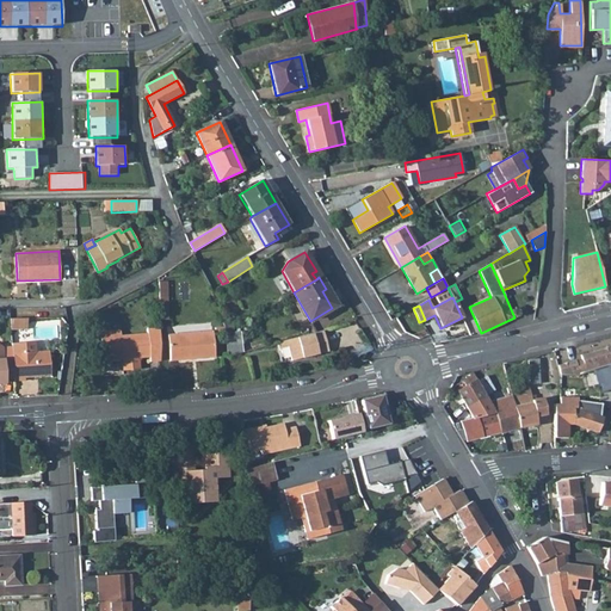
[(26,319),(11,319),(11,329),(26,329),(26,319)]
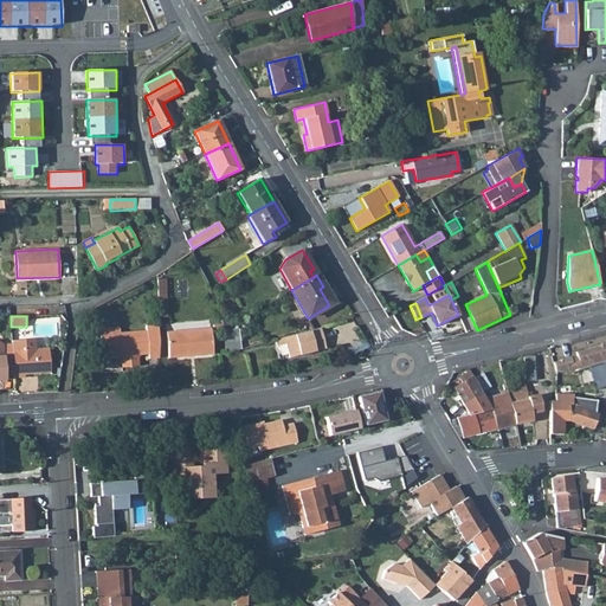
[(229,316),(220,320),(221,324),(224,330),(232,326),(229,316)]
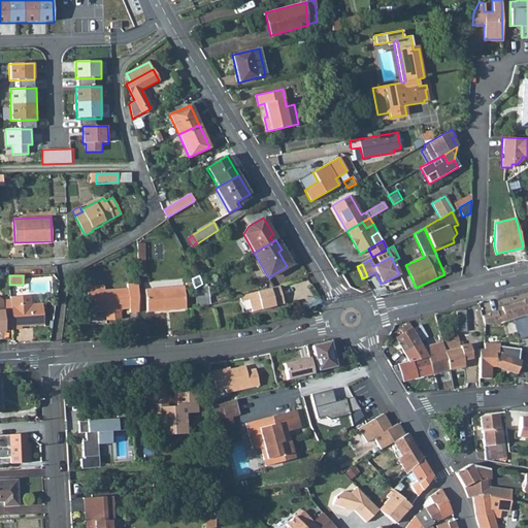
[(104,290),(88,292),(90,312),(105,310),(108,310),(109,320),(121,319),(120,309),(129,308),(130,312),(138,311),(137,283),(127,284),(127,288),(104,290)]
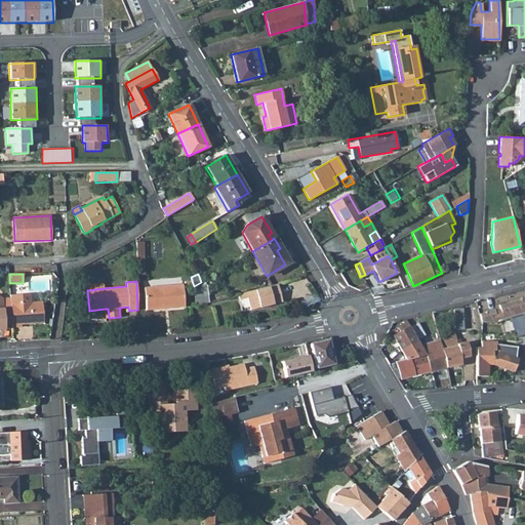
[(250,311),(282,301),(277,284),(245,293),(250,311)]
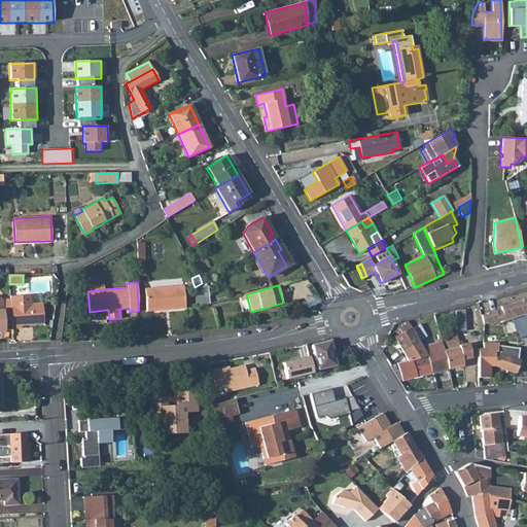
[(145,289),(146,311),(185,308),(183,286),(145,289)]
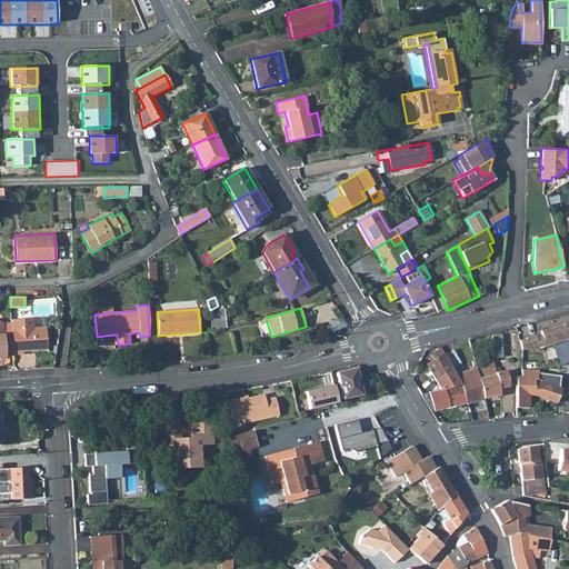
[(221,320),(219,309),(210,310),(212,332),(227,328),(226,320),(221,320)]
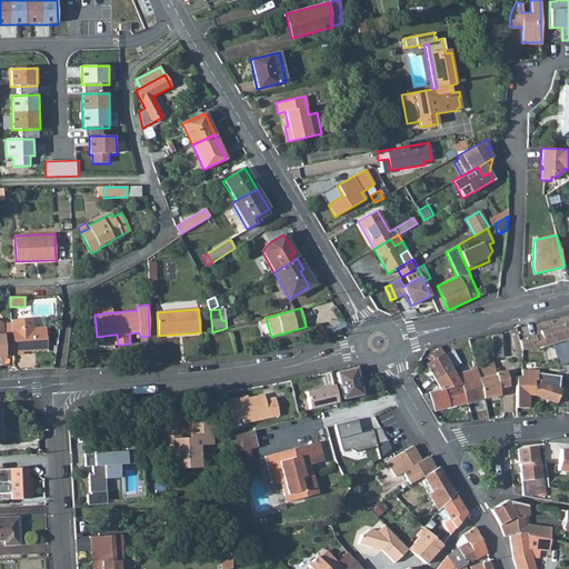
[(23,355),(23,352),(48,350),(46,327),(33,328),(33,319),(11,320),(11,322),(12,335),(13,352),(13,355),(23,355)]
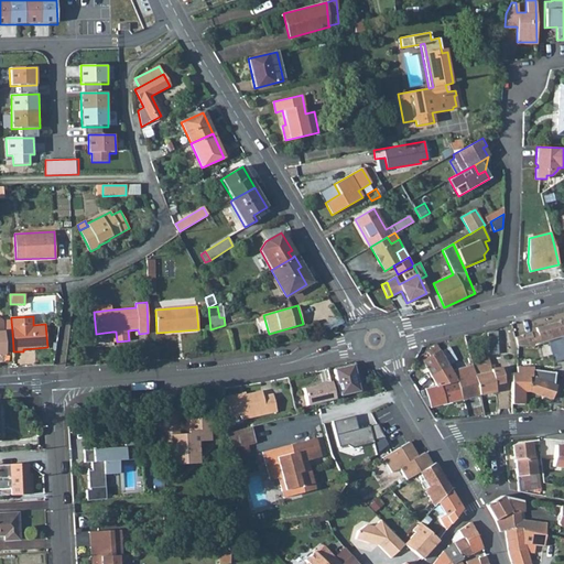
[(4,349),(13,349),(12,332),(11,320),(1,321),(0,320),(0,354),(4,354),(4,349)]
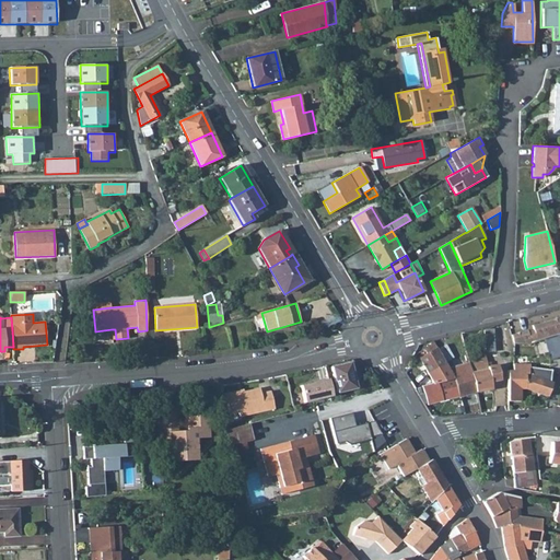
[(559,317),(532,326),(534,330),(528,333),(527,330),(511,335),(513,343),(531,345),(531,342),(545,339),(556,335),(559,334),(559,317)]
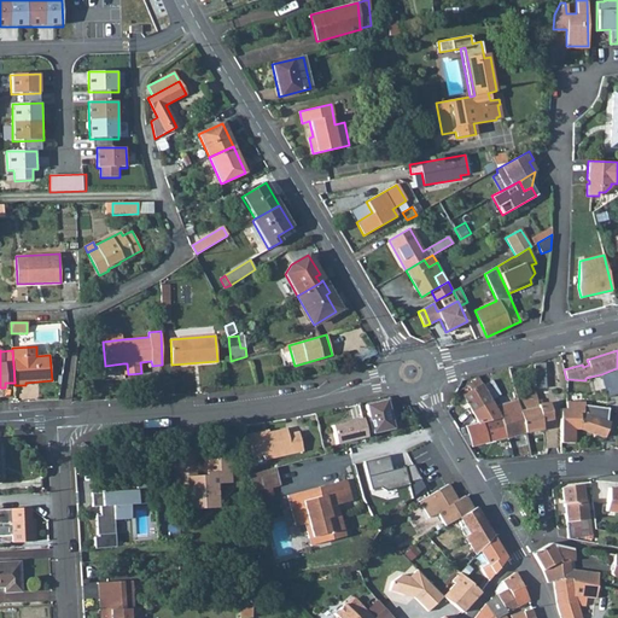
[(535,365),(535,388),(546,388),(544,363),(535,365)]
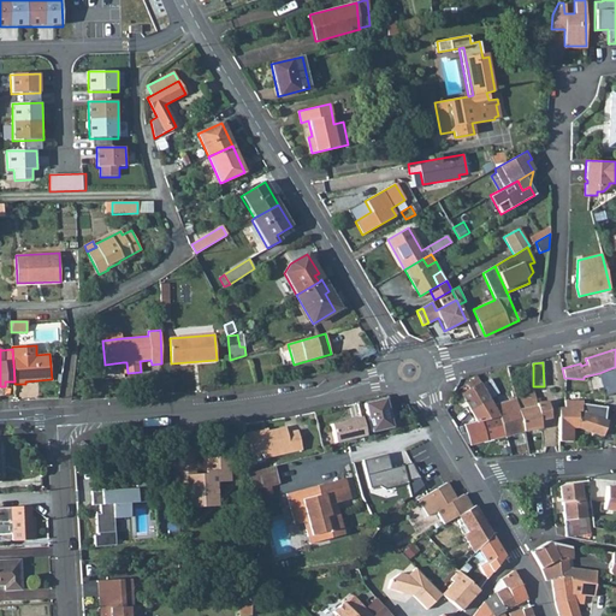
[(599,373),(605,396),(615,392),(615,385),(611,368),(599,373)]
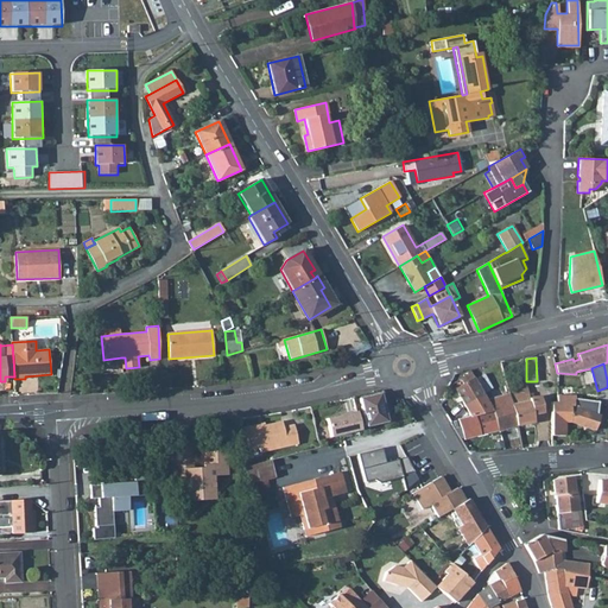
[(458,419),(464,439),(499,430),(493,411),(487,400),(475,380),(472,373),(463,378),(466,384),(455,390),(470,416),(458,419)]
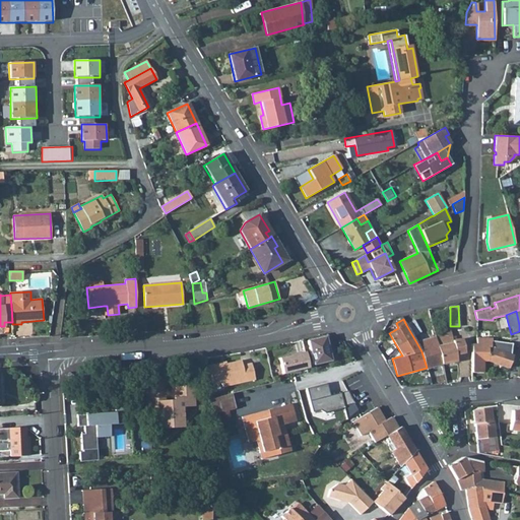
[(407,324),(414,336),(420,332),(413,320),(407,324)]
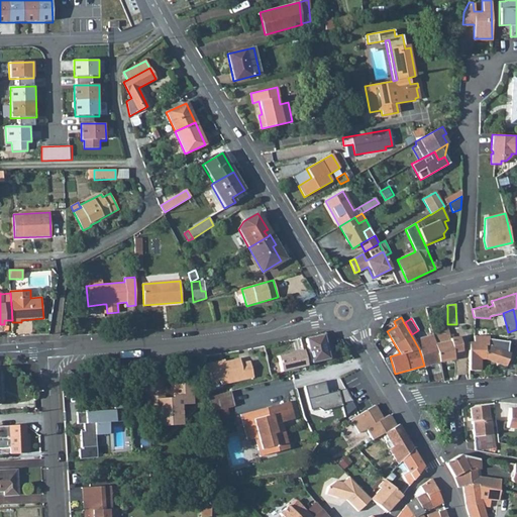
[(434,330),(435,337),(448,334),(447,328),(434,330)]
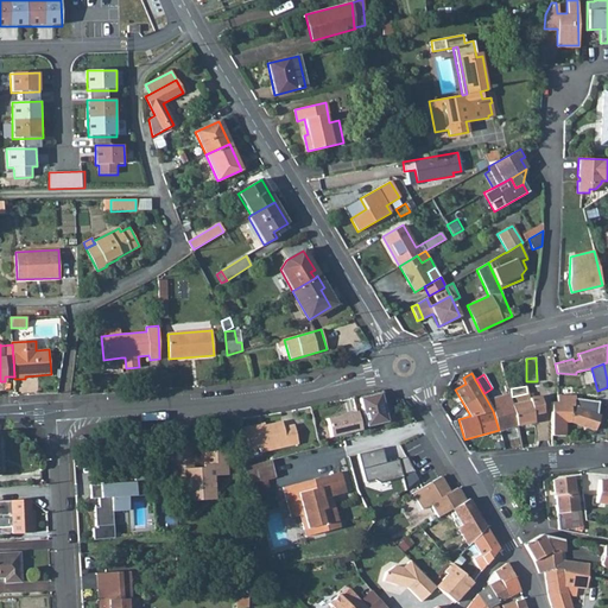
[(512,405),(517,425),(534,422),(533,419),(532,415),(543,412),(540,397),(533,398),(529,398),(527,393),(512,397),(513,404),(512,405)]
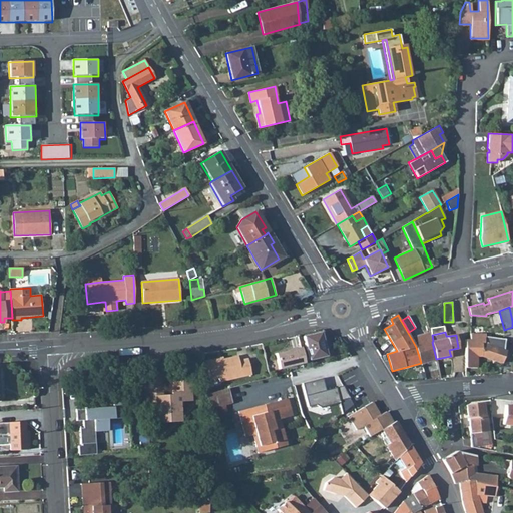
[(326,356),(321,333),(304,337),(310,360),(326,356)]
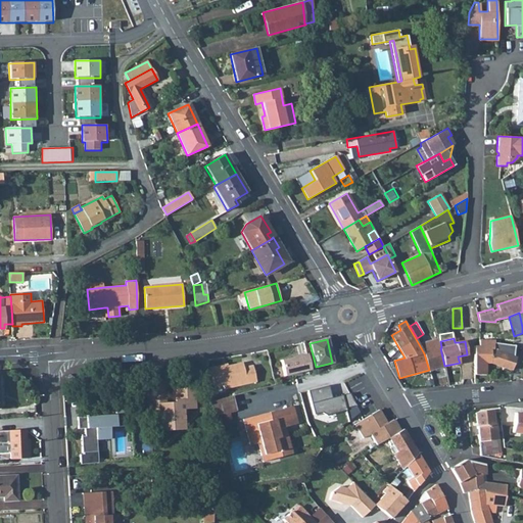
[(440,348),(437,339),(419,344),(424,353),(429,370),(444,366),(440,348)]
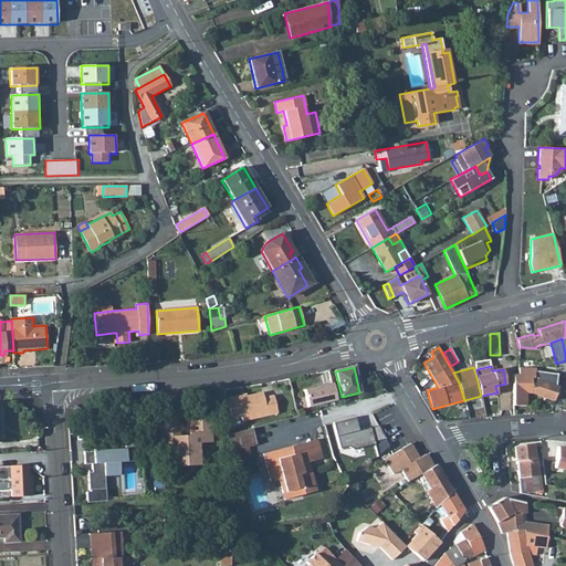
[(513,392),(513,406),(526,405),(526,392),(531,392),(554,400),(558,386),(555,385),(557,375),(535,371),(535,368),(519,368),(519,375),(513,375),(513,392)]
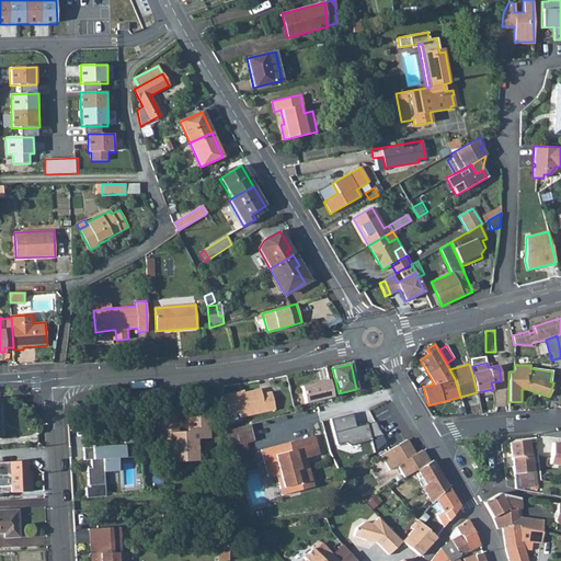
[(332,397),(329,379),(300,387),(305,403),(332,397)]
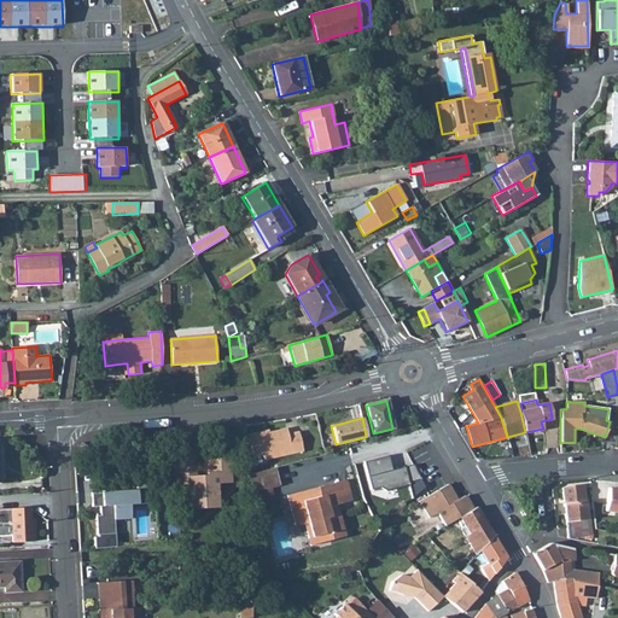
[(261,433),(261,432),(248,435),(254,458),(264,455),(266,460),(303,452),(299,431),(287,435),(286,429),(261,433)]
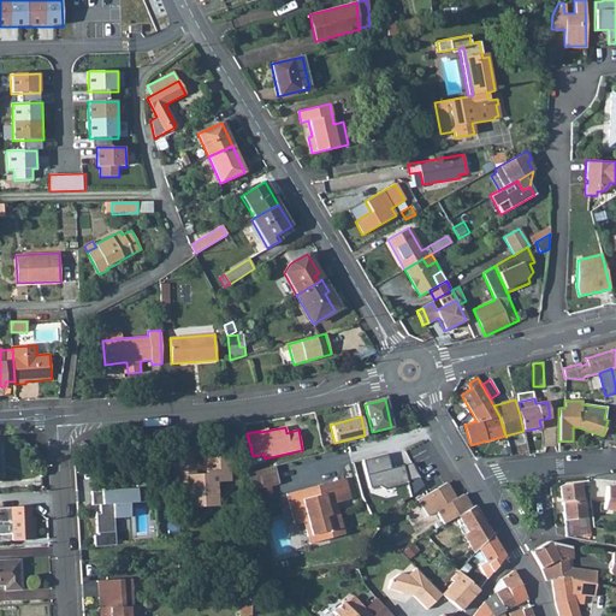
[(229,455),(207,455),(208,473),(206,474),(197,475),(195,473),(194,446),(172,448),(175,484),(187,483),(188,508),(217,507),(217,496),(220,492),(217,489),(215,483),(230,481),(229,455)]
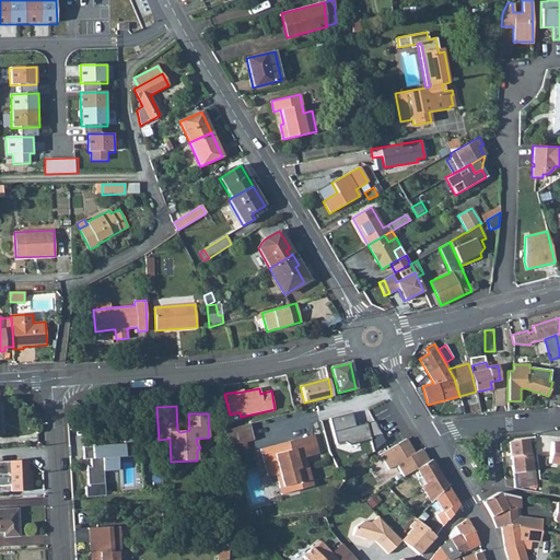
[(351,412),(329,418),(336,444),(345,442),(349,445),(370,438),(371,439),(382,434),(374,421),(356,426),(351,412)]
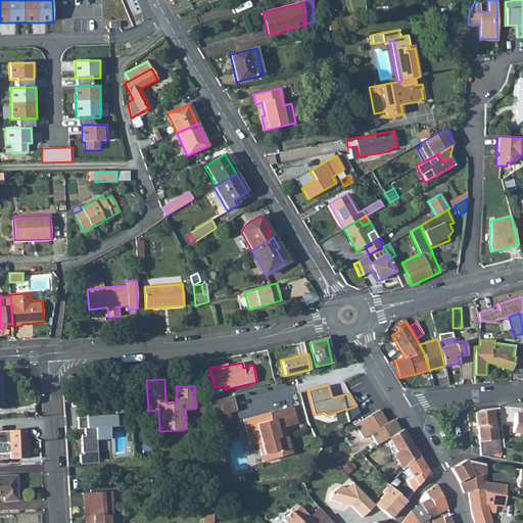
[(237,411),(233,395),(210,401),(215,417),(230,413),(237,411)]
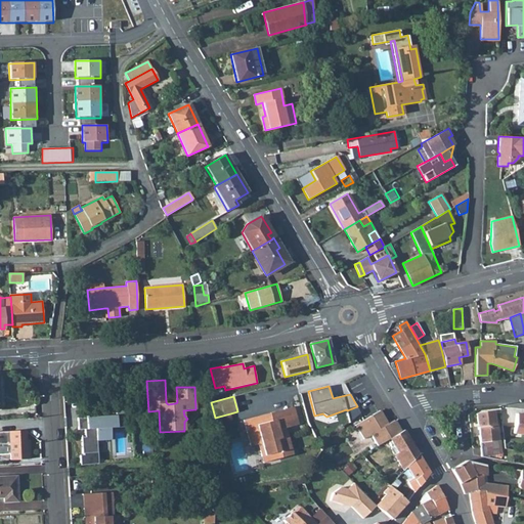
[(286,428),(298,425),(293,406),(244,420),(251,446),(259,444),(262,456),(278,451),(280,457),(293,454),(288,435),(280,437),(278,430),(286,428)]
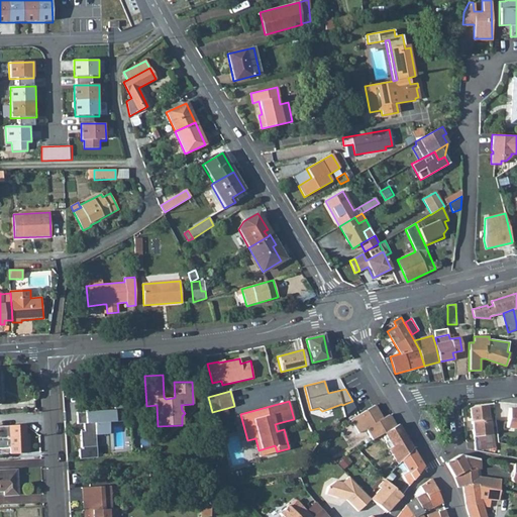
[(389,414),(383,418),(375,405),(350,419),(359,433),(366,429),(373,440),(385,432),(396,425),(389,414)]
